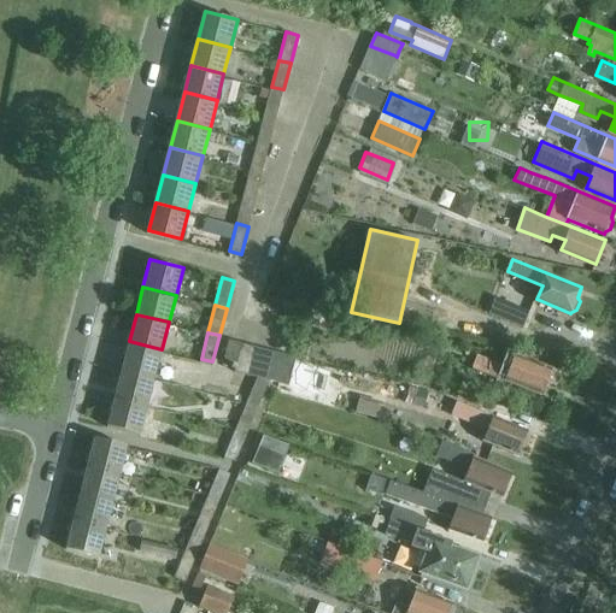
[(234,370),(235,370),(242,341),(228,337),(222,360),(232,363),(230,366),(235,367),(234,370)]
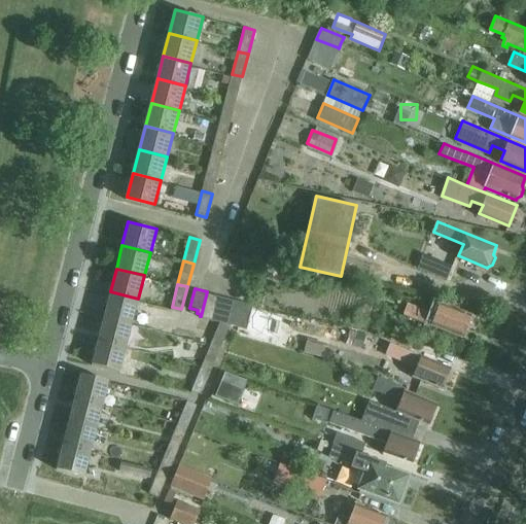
[(110,291),(104,315),(133,322),(138,299),(110,291)]
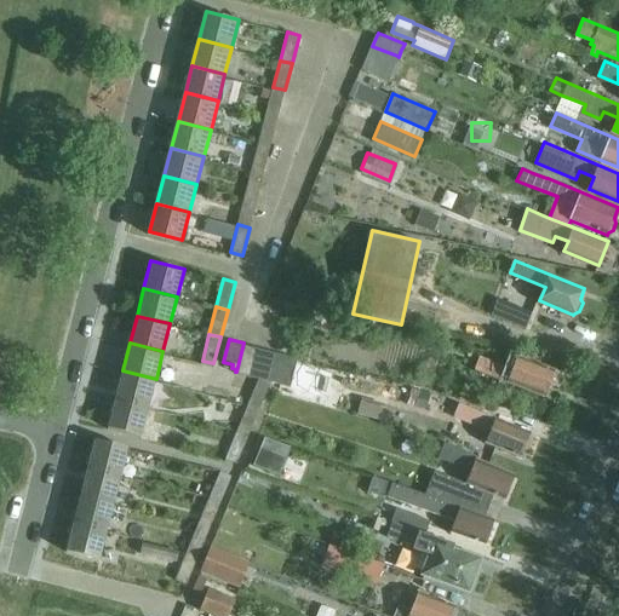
[(236,372),(250,375),(256,346),(244,343),(236,372)]
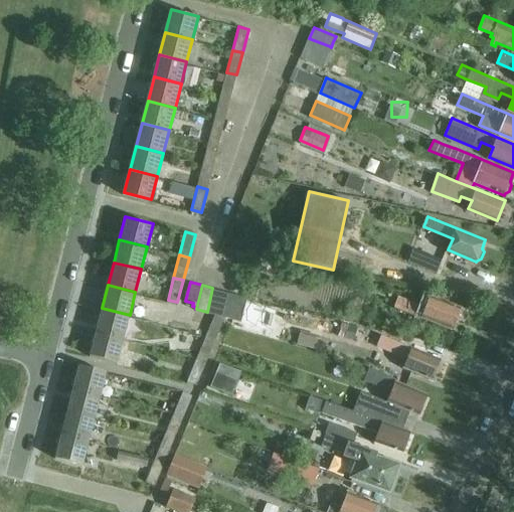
[(214,314),(219,315),(240,320),(246,296),(212,288),(207,312),(214,314)]
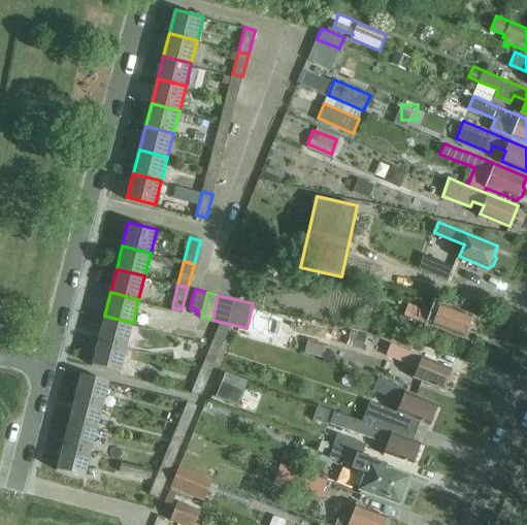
[(404,315),(464,337),(472,316),(440,303),(436,315),(408,304),(404,315)]
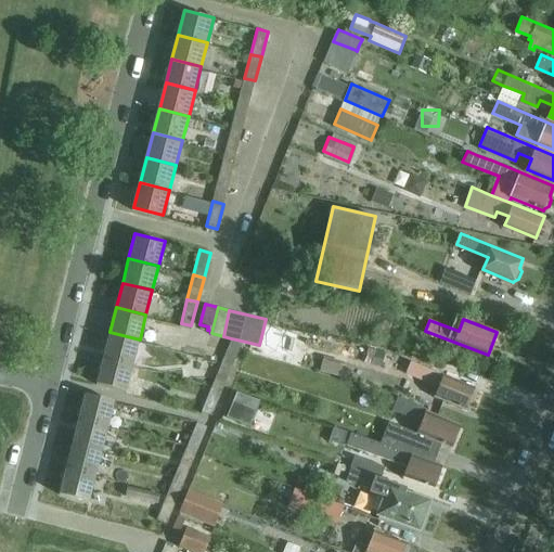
[(110,332),(104,356),(133,363),(140,339),(110,332)]
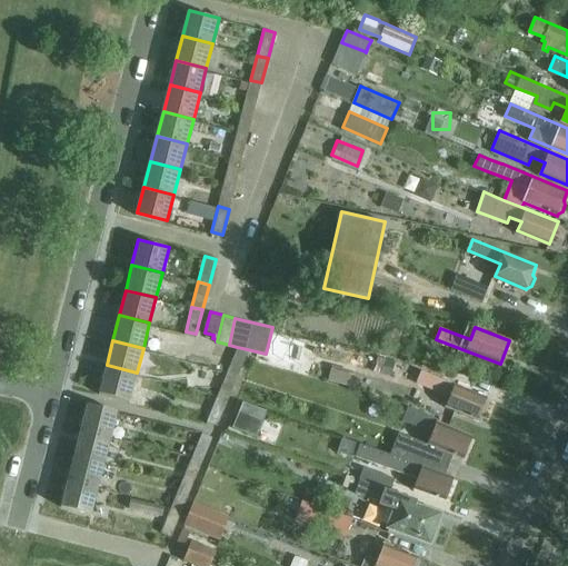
[(239,375),(248,351),(242,348),(237,347),(228,370),(239,375)]
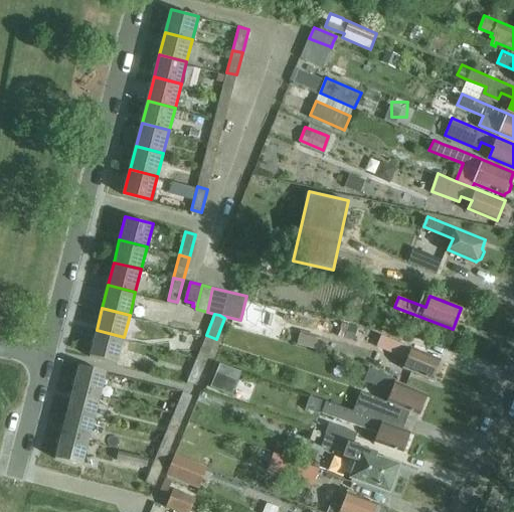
[(345,337),(373,345),(377,332),(349,323),(345,337)]
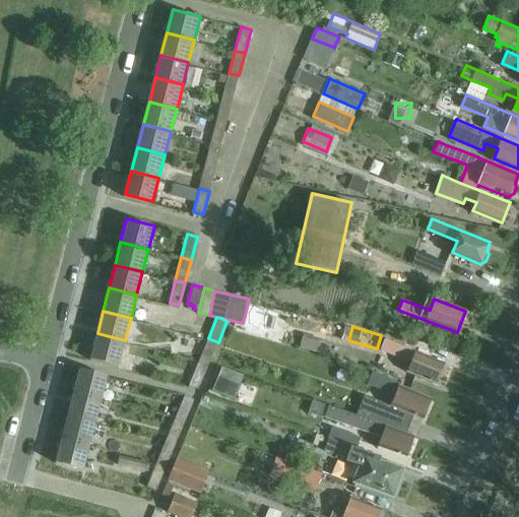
[(125,340),(98,333),(90,358),(119,365),(125,340)]
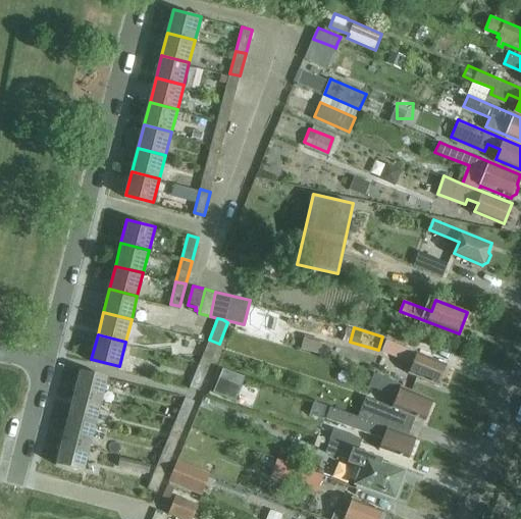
[(209,366),(219,344),(209,340),(199,363),(209,366)]
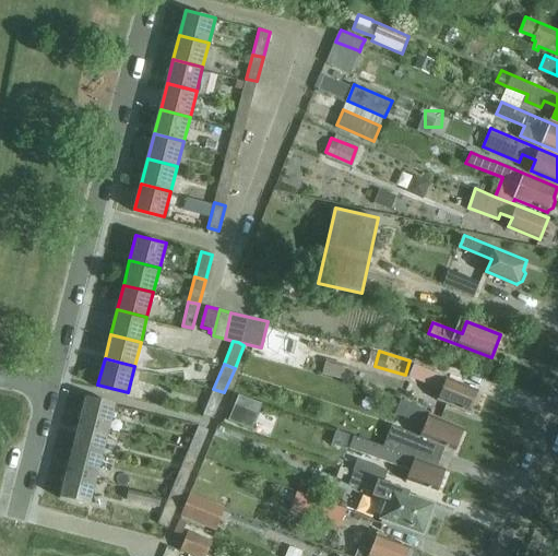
[(438,399),(470,412),(478,390),(415,364),(411,375),(442,388),(438,399)]
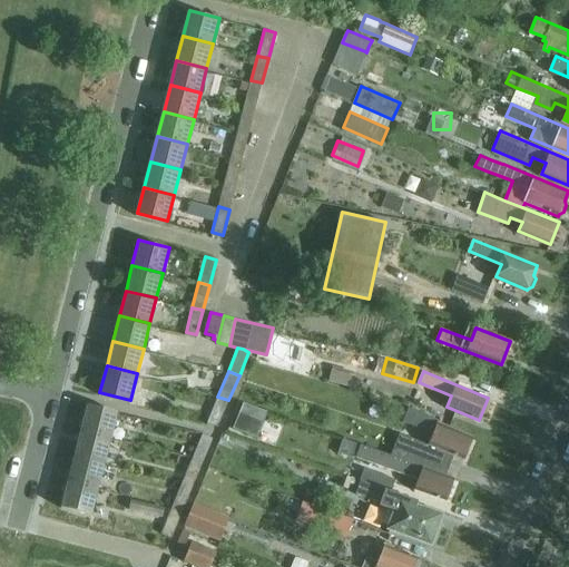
[(237,423),(263,432),(273,406),(247,396),(237,423)]
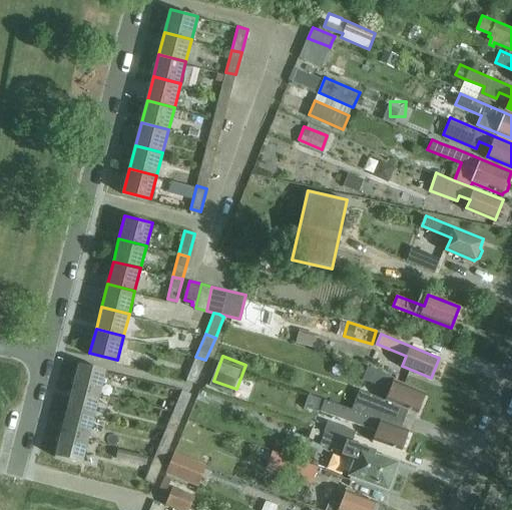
[(195,357),(186,379),(195,383),(205,360),(195,357)]
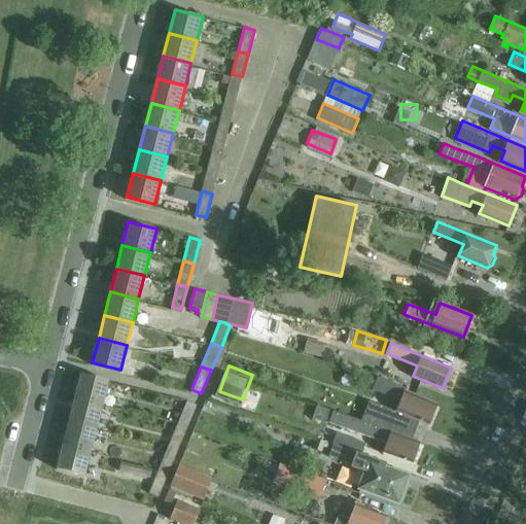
[(81,373),(75,395),(103,403),(109,380),(81,373)]
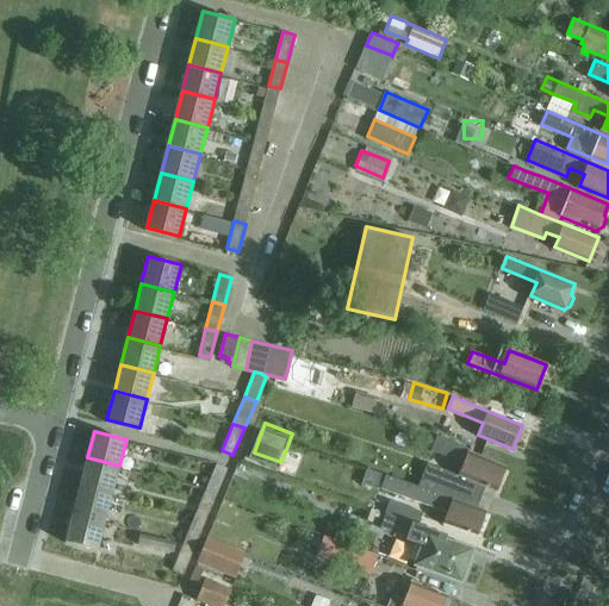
[(428,462),(418,485),(477,506),(486,486),(496,491),(507,466),(436,437),(432,449),(464,462),(459,475),(428,462)]
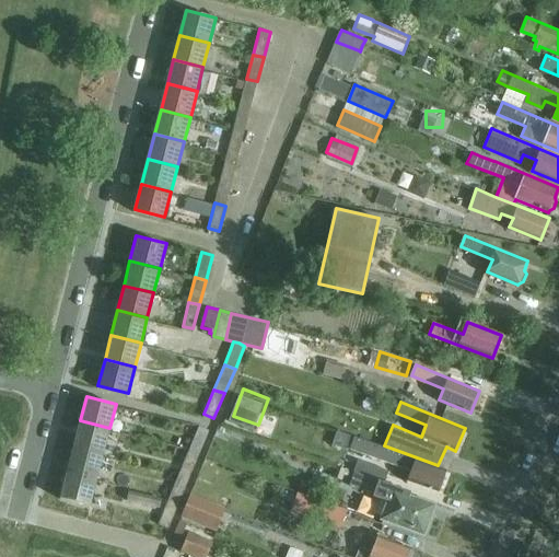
[(80,420),(73,445),(103,453),(109,428),(80,420)]
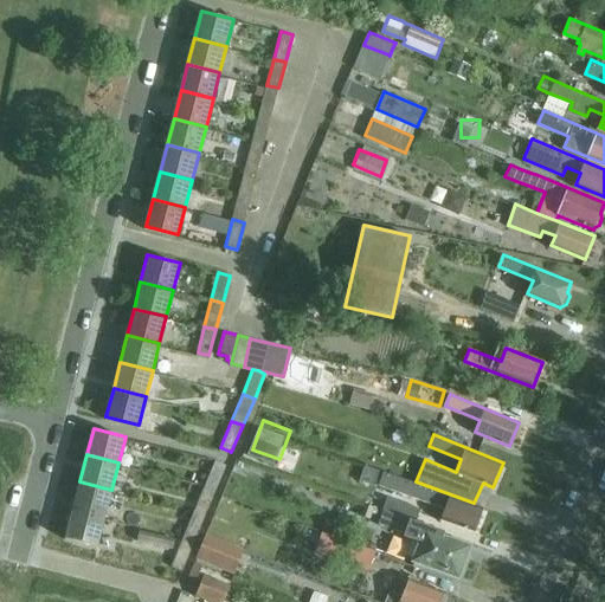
[(216,490),(226,463),(216,459),(205,485),(216,490)]
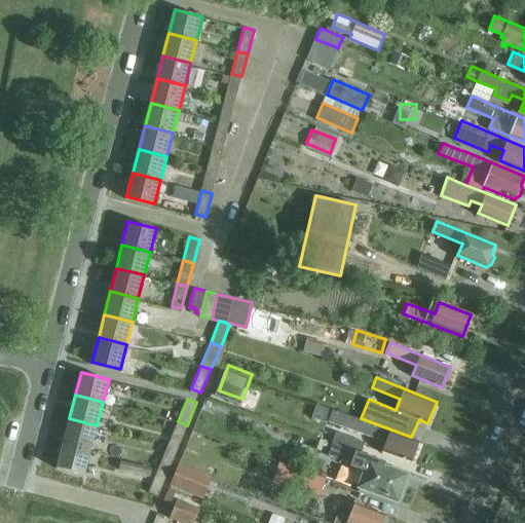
[(411,437),(361,418),(333,409),(329,420),(386,441),(382,451),(412,461),(419,440),(411,437)]
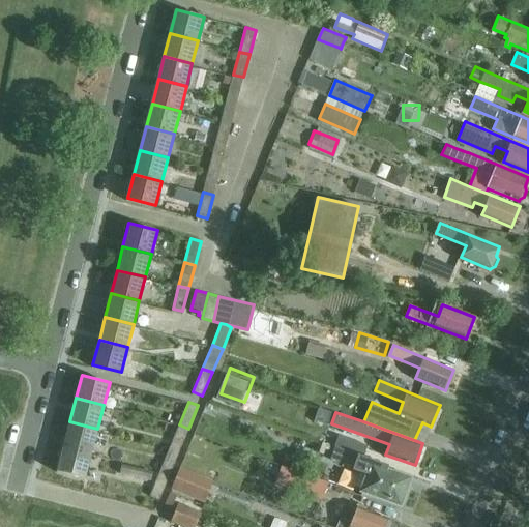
[(69,421),(63,444),(92,451),(97,429),(69,421)]
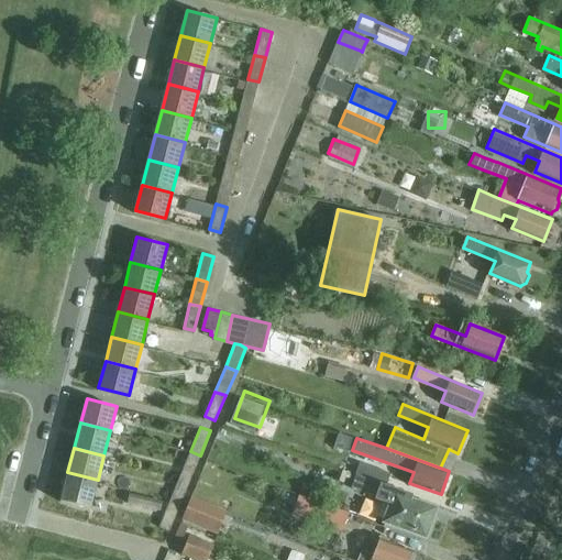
[(190,480),(200,456),(190,451),(179,475),(190,480)]
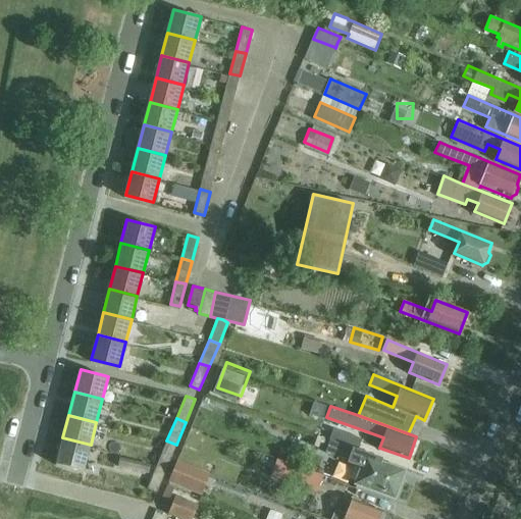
[(323,436),(329,438),(357,449),(361,438),(333,428),(331,431),(320,427),(318,434),(323,436)]
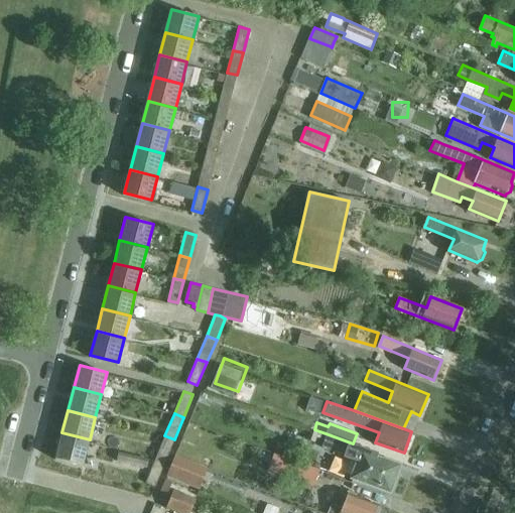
[(315,441),(319,431),(314,429),(309,427),(305,437),(315,441)]
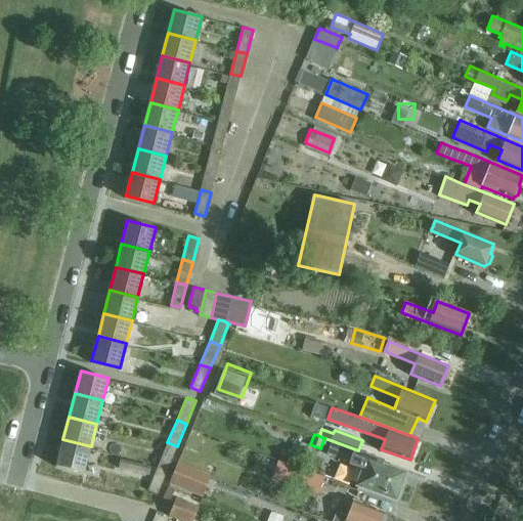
[(91,446),(62,439),(57,464),(85,470),(91,446)]
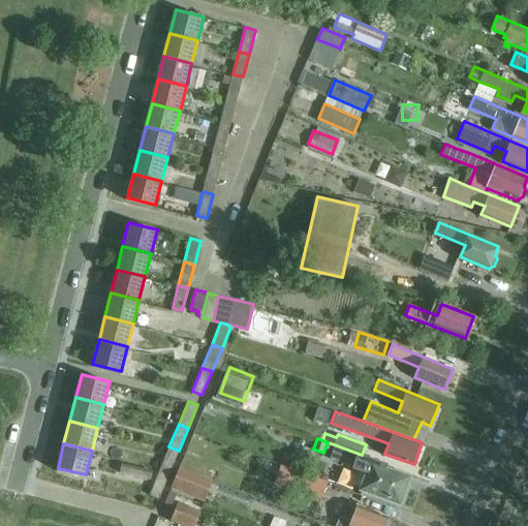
[(362,455),(334,444),(330,456),(353,465),(352,468),(368,474),(363,489),(398,502),(407,477),(385,470),(387,465),(362,455)]
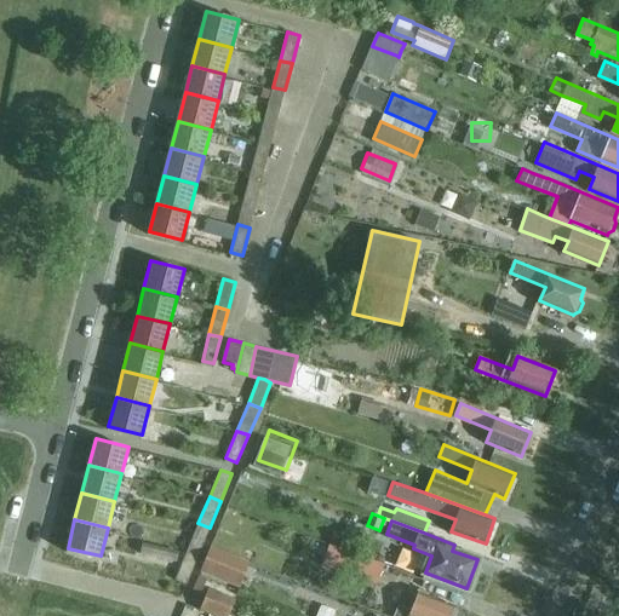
[(199,556),(210,528),(198,523),(187,551),(199,556)]
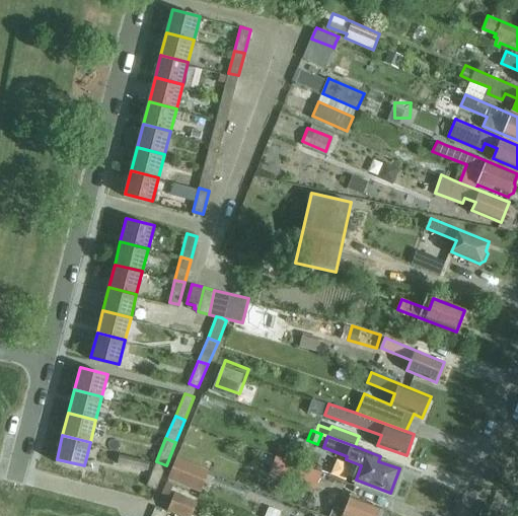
[(262,466),(271,470),(270,471),(316,489),(322,472),(267,452),(262,466)]
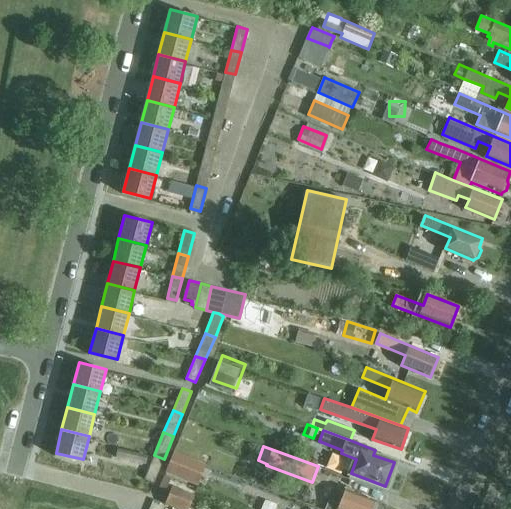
[(118,448),(116,456),(146,463),(148,454),(118,448)]
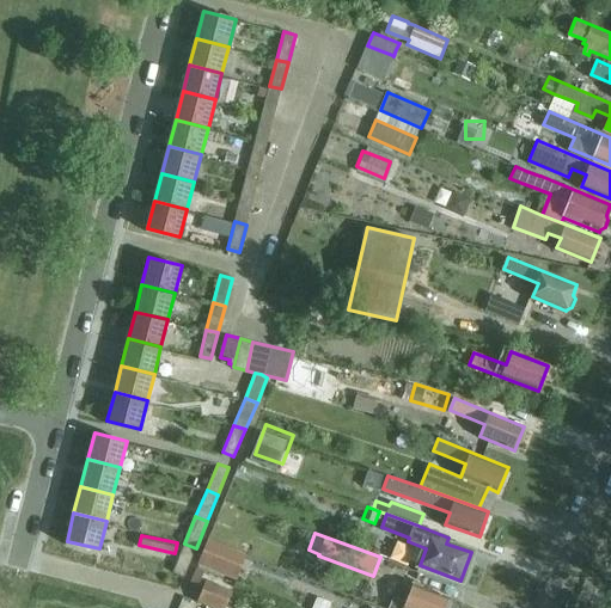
[(208,541),(199,566),(236,582),(246,557),(208,541)]
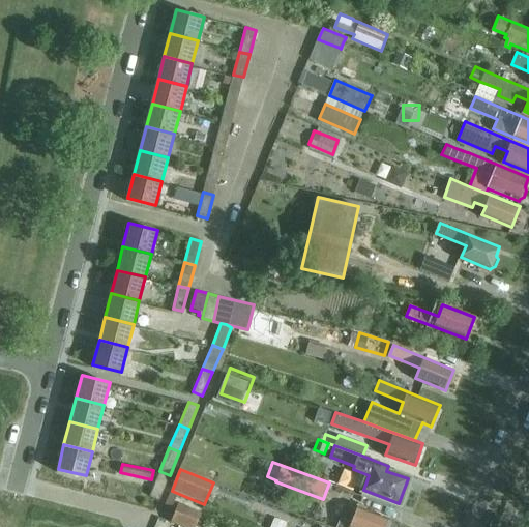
[(159,471),(150,495),(159,498),(170,475),(159,471)]
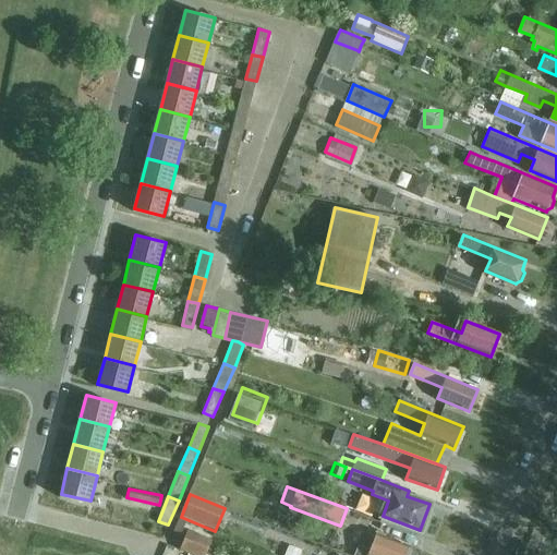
[(180,549),(196,554),(205,554),(213,539),(188,529),(180,549)]
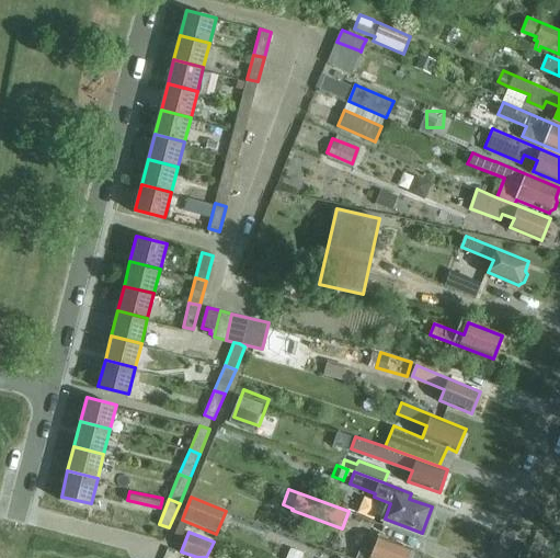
[(411,557),(413,555),(411,549),(412,548),(379,534),(372,553),(360,547),(355,557),(411,557)]
